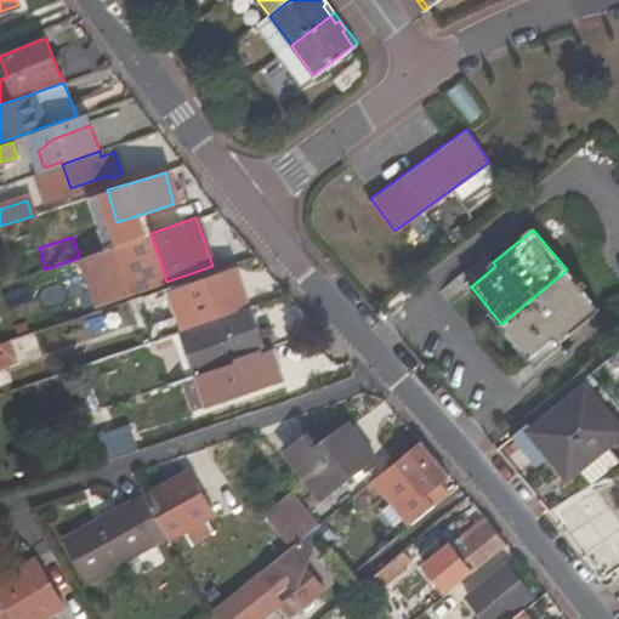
[(172,296),(183,330),(246,308),(233,268),(191,283),(192,290),(172,296)]
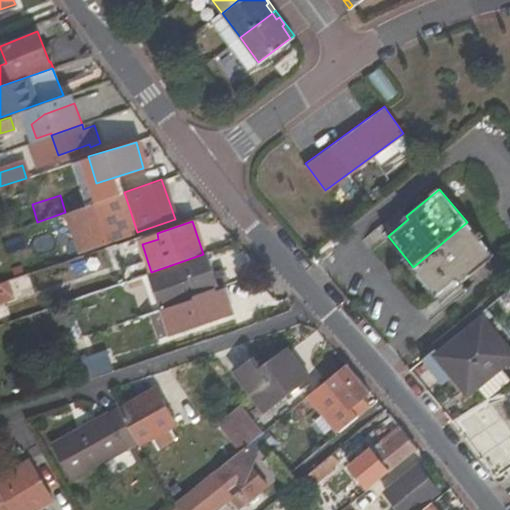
[(413,267),(435,295),(456,278),(459,282),(493,255),(467,222),(413,267)]
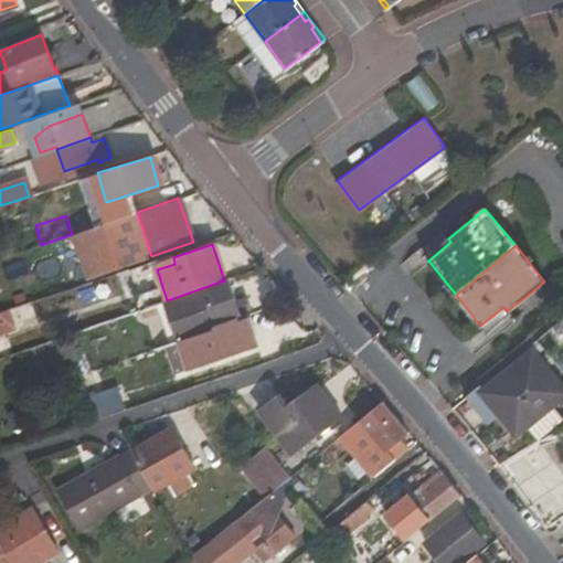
[(237,316),(226,279),(224,280),(167,300),(165,300),(178,343),(220,329),(218,322),(237,316)]
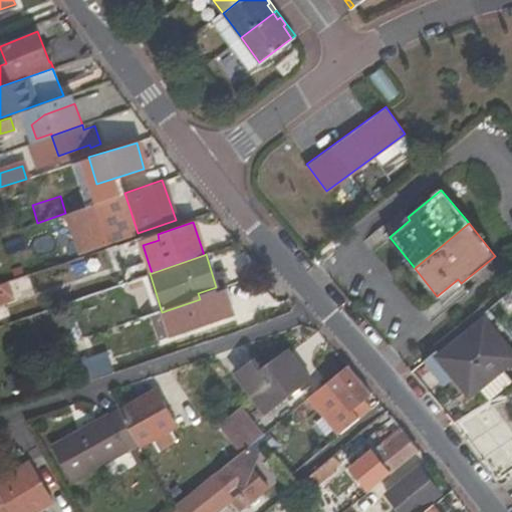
[(0,288),(4,299),(12,296),(7,280),(0,282),(0,288)]
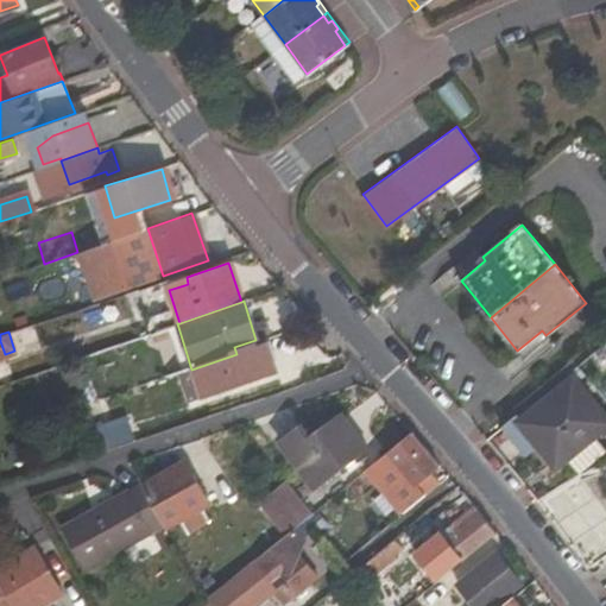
[(204,396),(246,383),(237,354),(191,370),(196,383),(200,382),(204,396)]
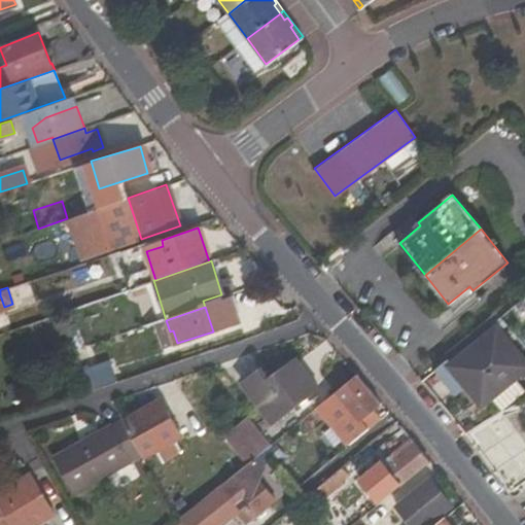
[(524,361),(495,326),(449,365),(482,405),(524,369),(524,361)]
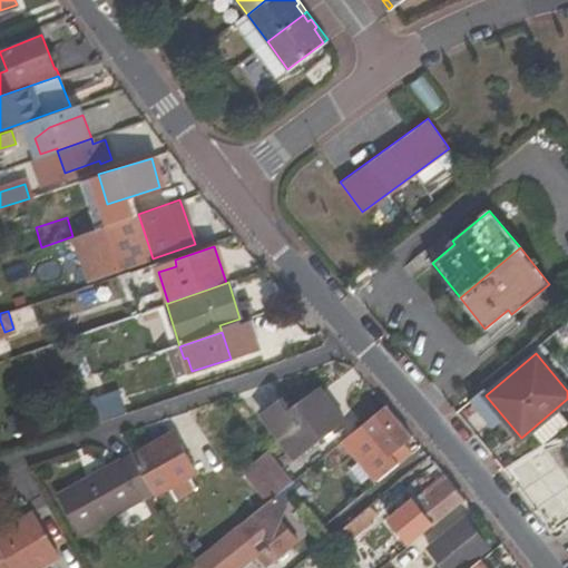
[(319,387),(289,411),(278,399),(262,412),(295,456),(343,418),(319,387)]
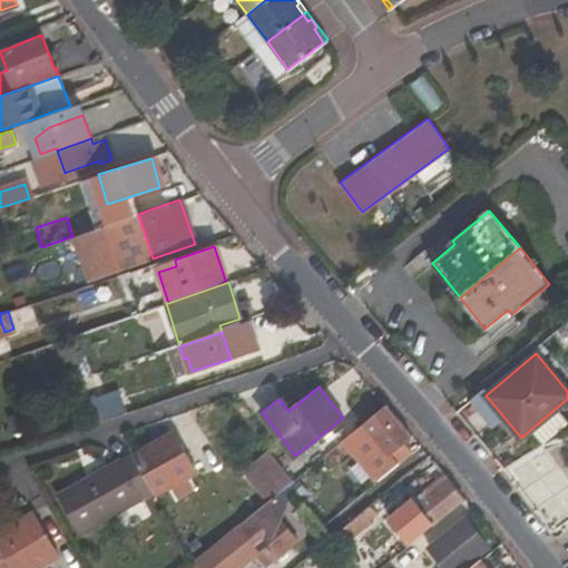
[(385,405),(344,439),(354,452),(356,454),(369,446),(372,450),(380,443),(390,457),(392,454),(399,463),(412,452),(405,443),(413,438),(385,405)]
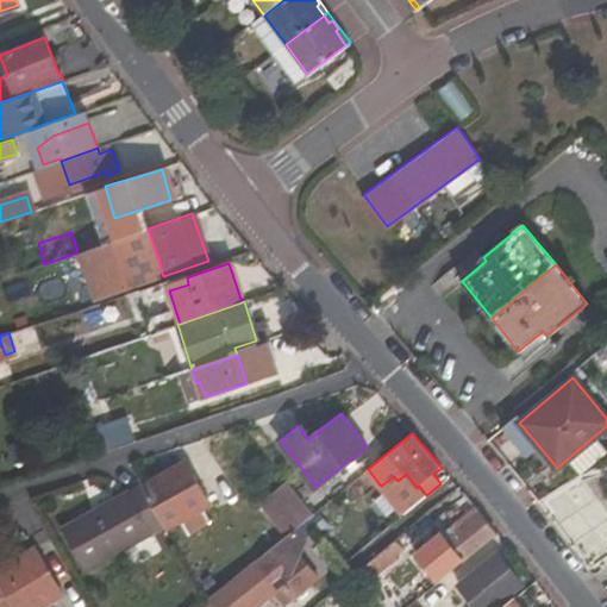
[(166,527),(181,519),(188,533),(208,521),(201,508),(211,502),(186,460),(143,485),(166,527)]
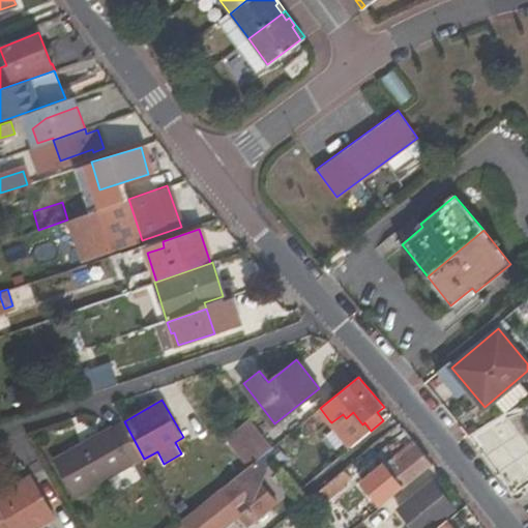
[(256,460),(267,450),(271,446),(250,418),(225,437),(247,466),(256,460)]
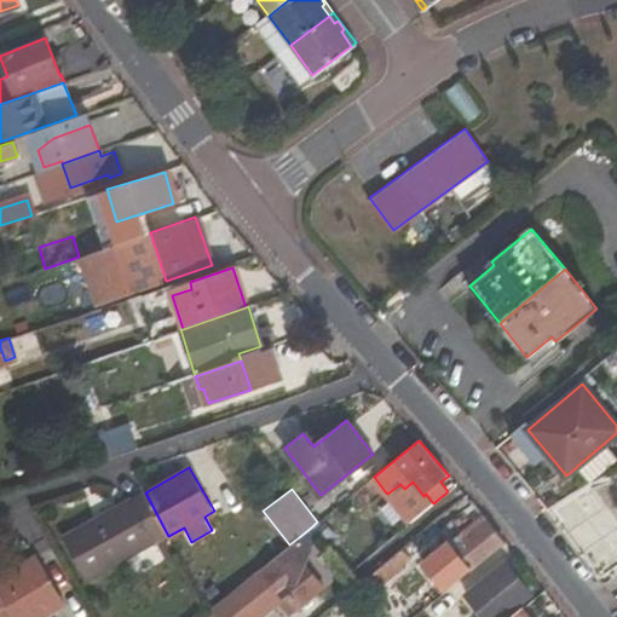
[(370,528),(397,508),(387,494),(385,491),(358,511),(370,528)]
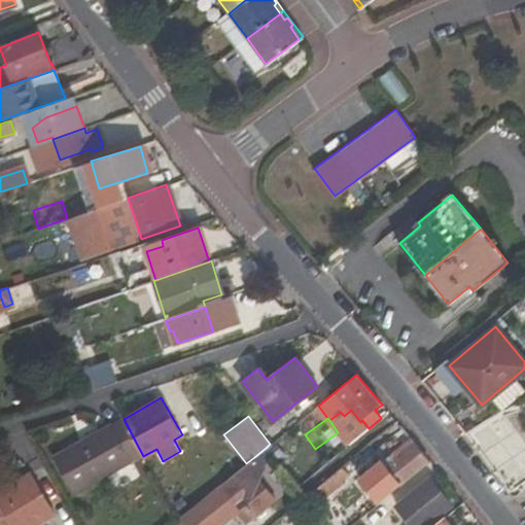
[(53,455),(74,493),(131,462),(109,424),(53,455)]
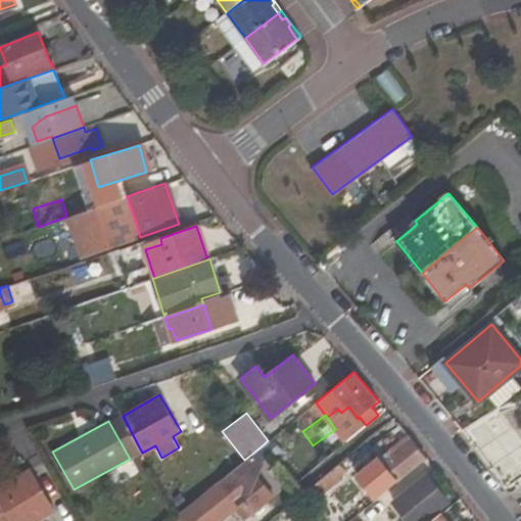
[(397,480),(425,458),(397,424),(370,447),(397,480)]
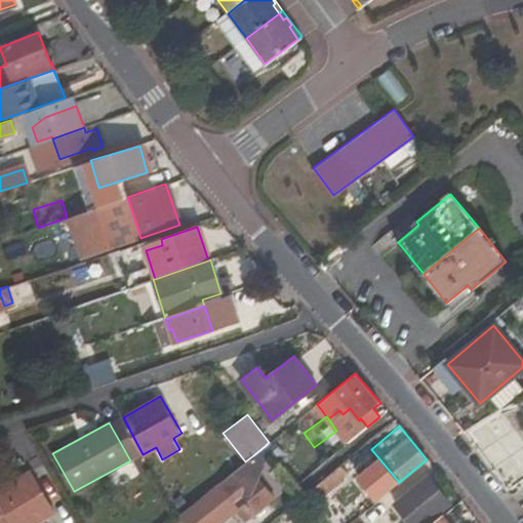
[(265,469),(253,455),(245,461),(222,481),(249,515),(273,497),(255,476),(265,469)]
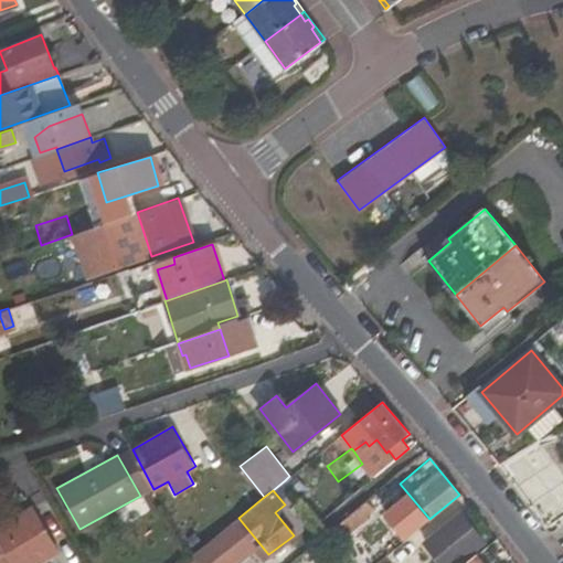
[(374,510),(367,501),(339,523),(348,533),(374,510)]
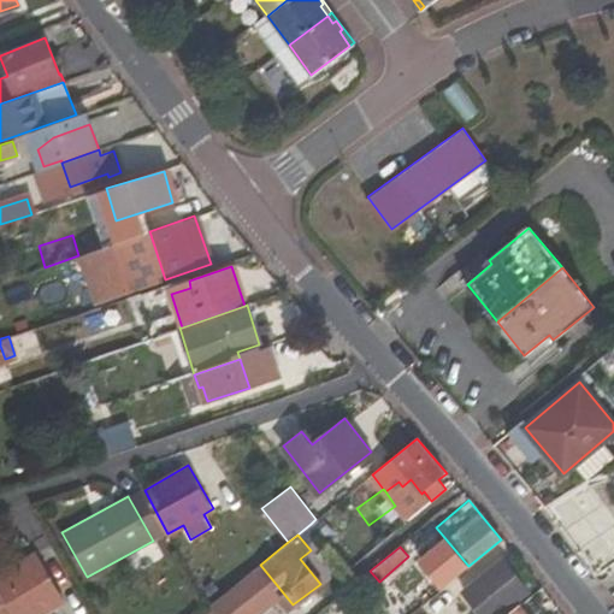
[(0,592),(12,613),(39,613),(63,600),(35,553),(0,573),(0,592)]
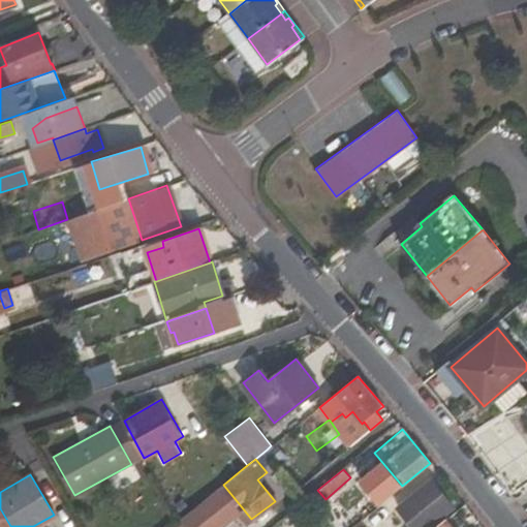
[(397,507),(412,526),(427,526),(454,506),(432,479),(397,507)]
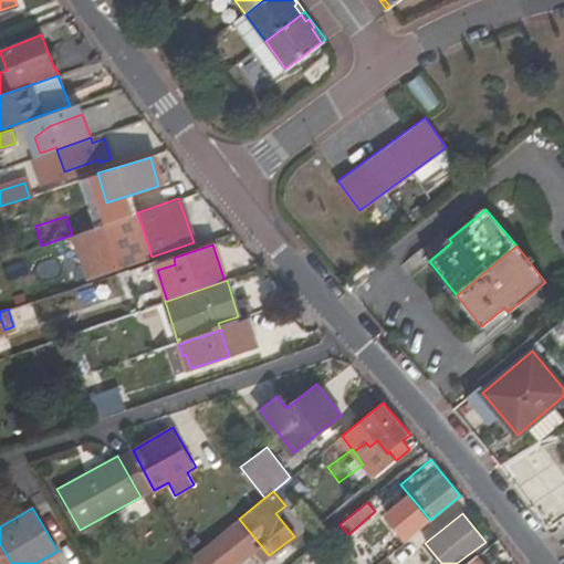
[(10,563),(0,546),(0,563),(10,563)]
